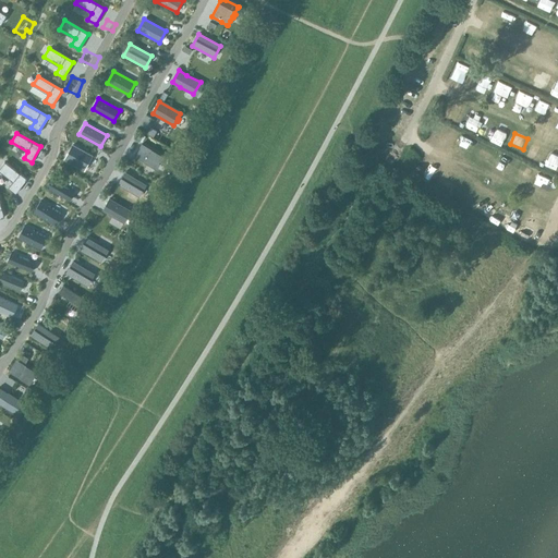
[(142,144),(135,156),(157,169),(164,157),(142,144)]
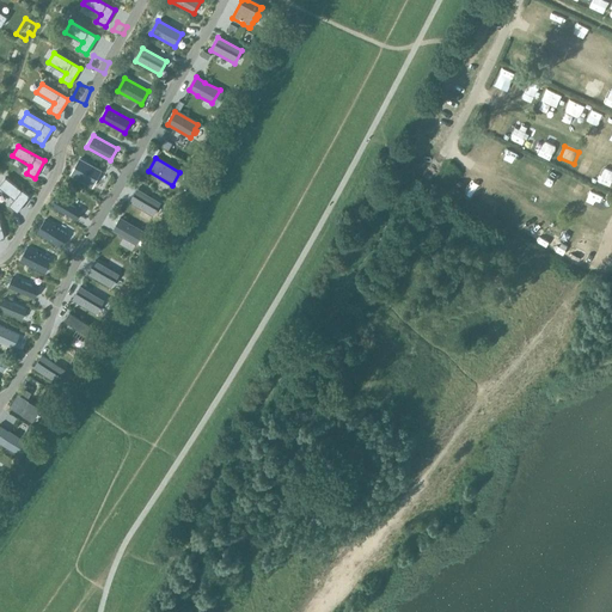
[(80,159),(71,175),(92,187),(102,171),(80,159)]
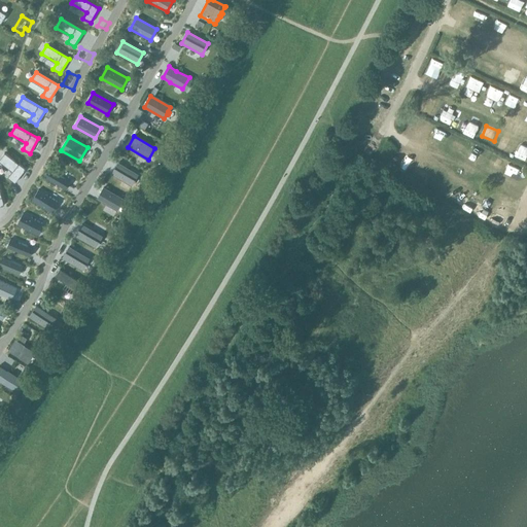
[(106,159),(107,146),(101,145),(99,157),(106,159)]
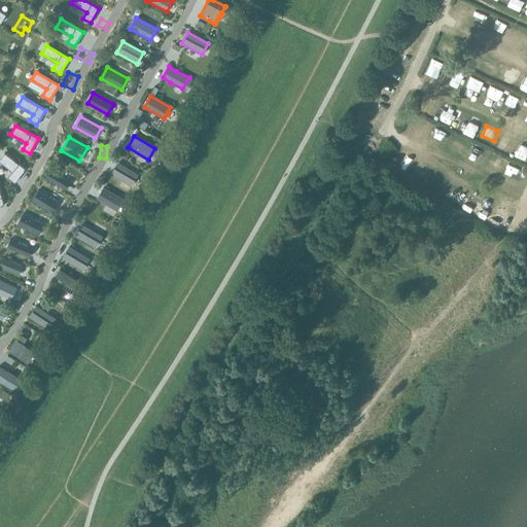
[(517,155),(526,159),(526,147),(520,145),(517,155)]
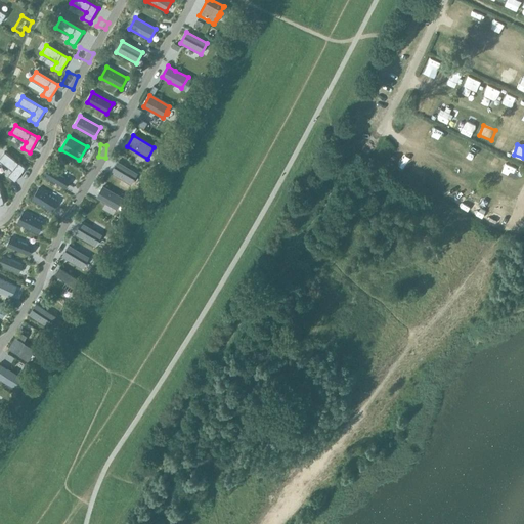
[(14,181),(26,168),(5,151),(0,157),(0,160),(12,170),(8,176),(14,181)]
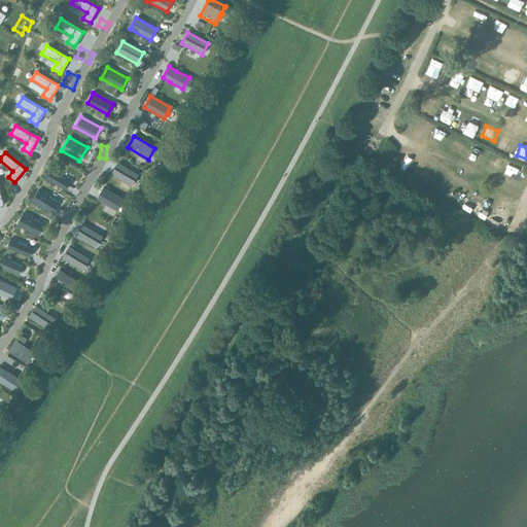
[(494,153),(490,163),(502,168),(506,160),(494,153)]
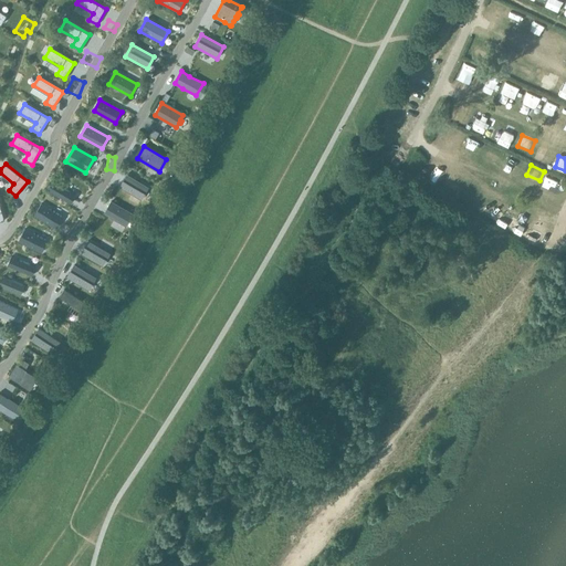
[(127,175),(119,187),(142,199),(148,188),(127,175)]
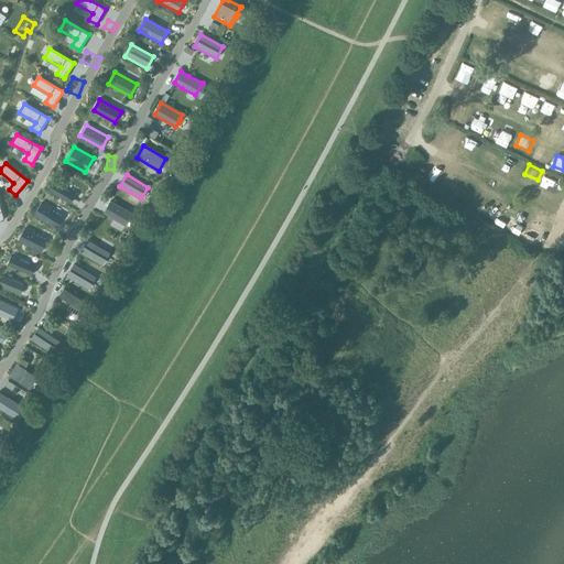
[(53,182),(47,190),(71,203),(75,195),(53,182)]
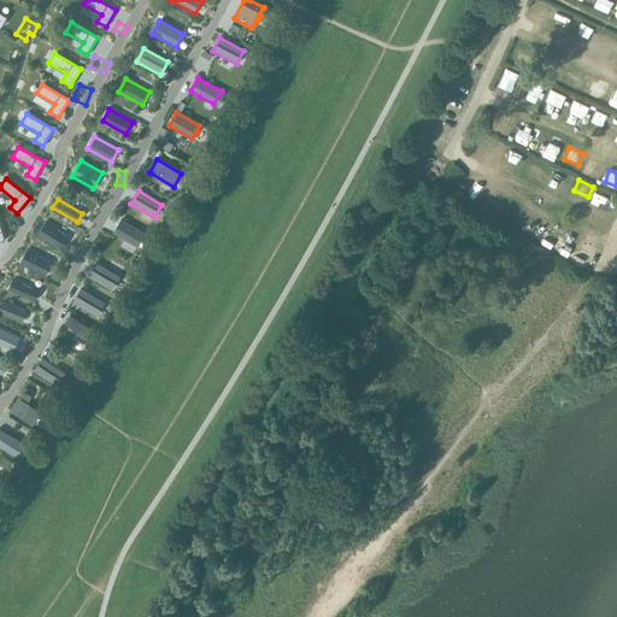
[(122,219),(113,233),(137,246),(145,234),(122,219)]
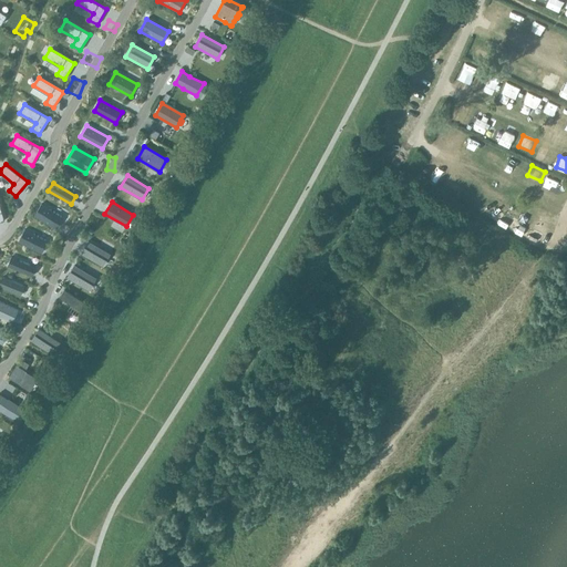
[(42,205),(34,216),(57,229),(63,218),(42,205)]
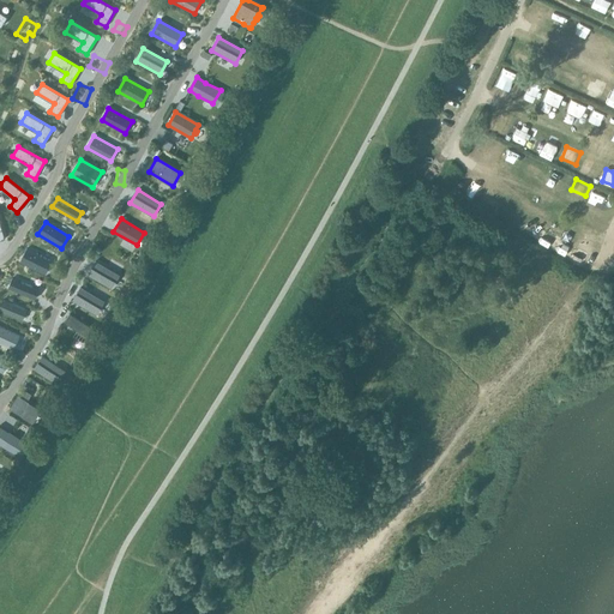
[(573,244),(567,256),(581,263),(587,250),(573,244)]
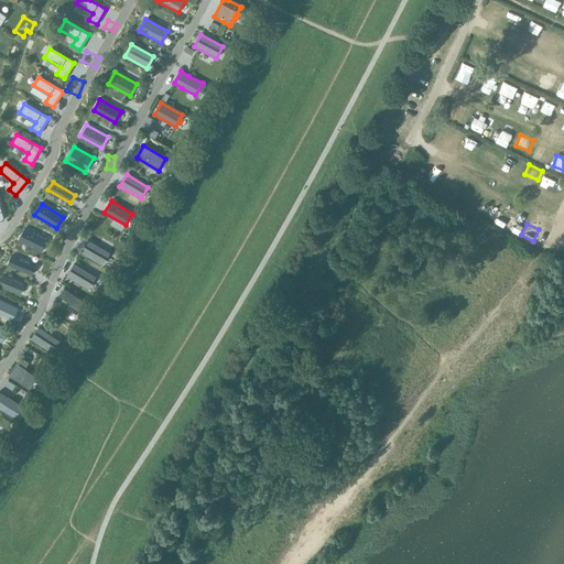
[(24,229),(19,241),(42,251),(47,240),(24,229)]
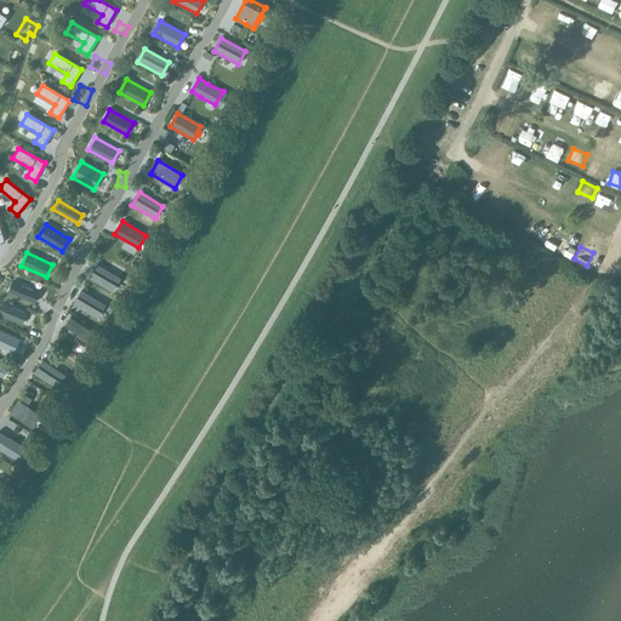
[(97,265),(89,278),(113,291),(120,279),(97,265)]
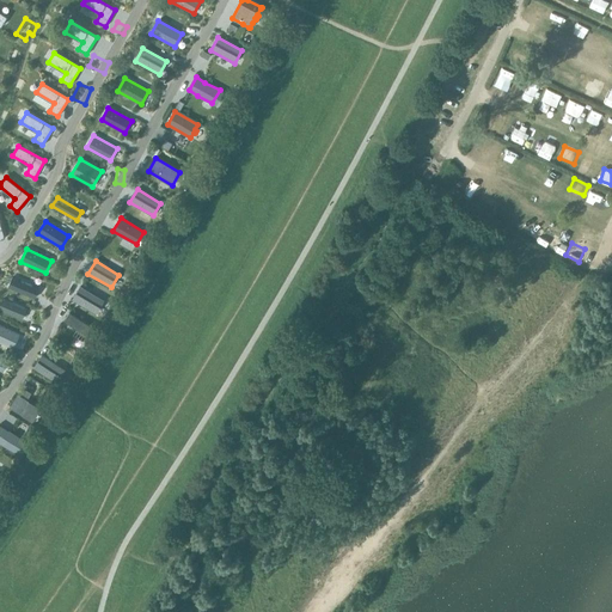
[(12,277),(8,287),(35,299),(40,289),(12,277)]
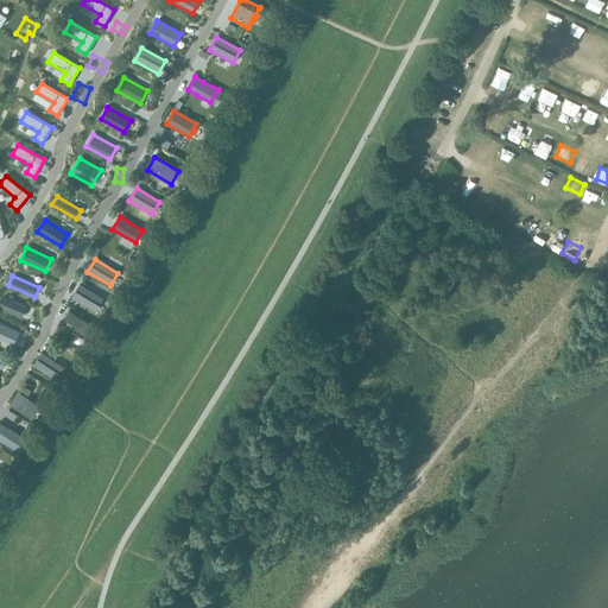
[(80,285),(73,297),(95,311),(103,298),(80,285)]
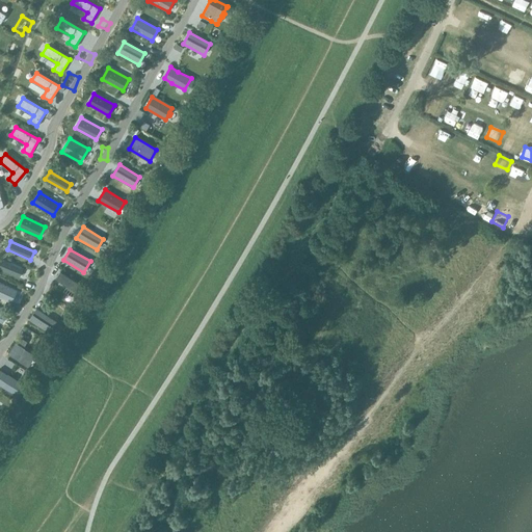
[(2,260),(0,265),(0,268),(20,276),(23,269),(2,260)]
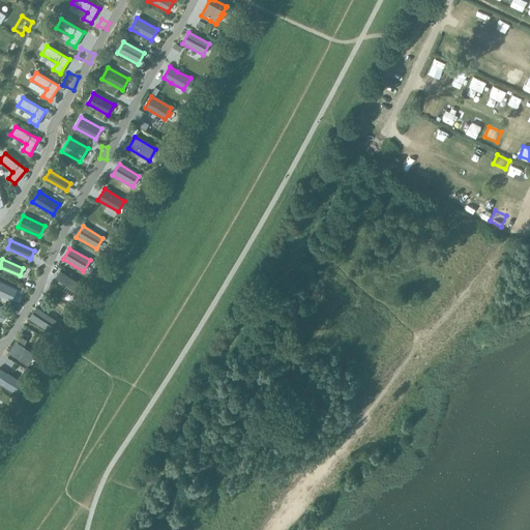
[(60,270),(56,277),(78,292),(82,285),(60,270)]
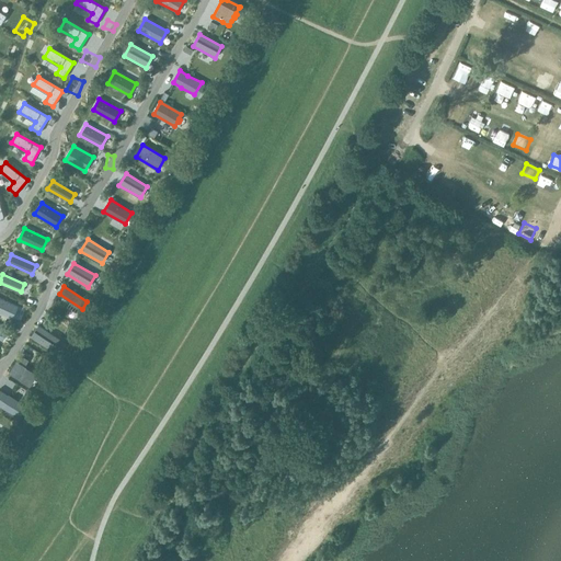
[(0,298),(0,312),(12,319),(18,307),(0,298)]
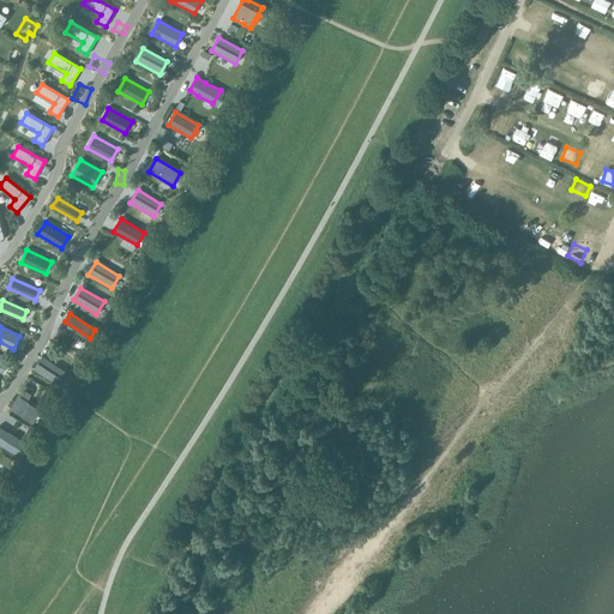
[(42,356),(34,368),(58,384),(66,371),(42,356)]
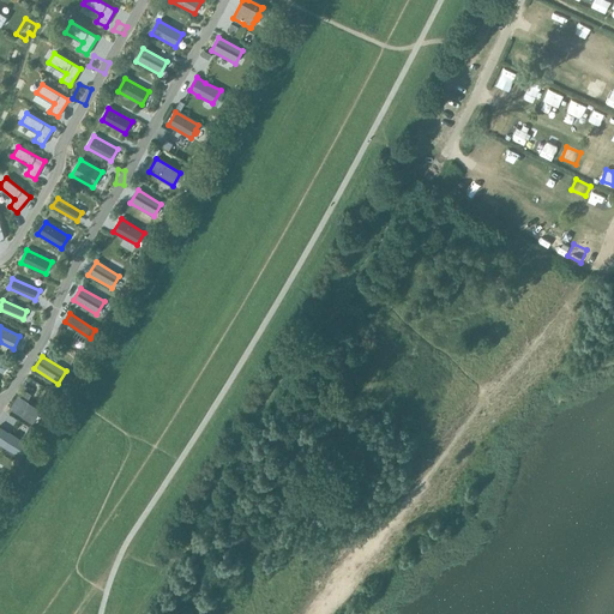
[(18,395),(10,408),(34,423),(42,410),(18,395)]
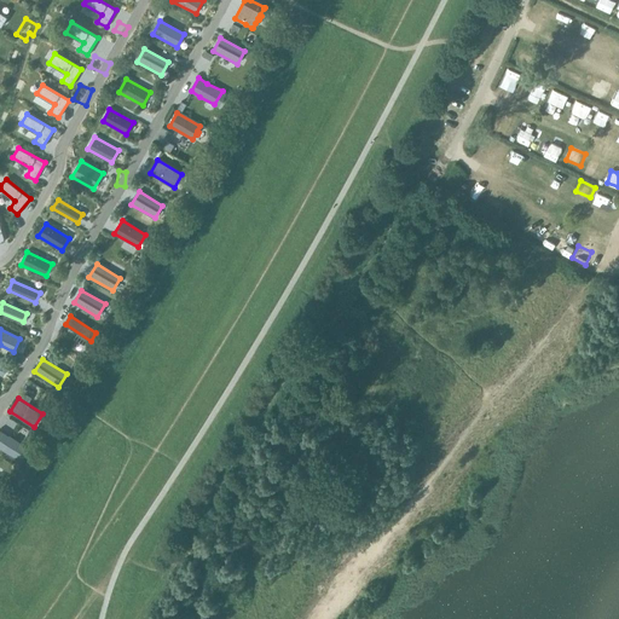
[(0,429),(0,446),(18,458),(25,446),(0,429)]
